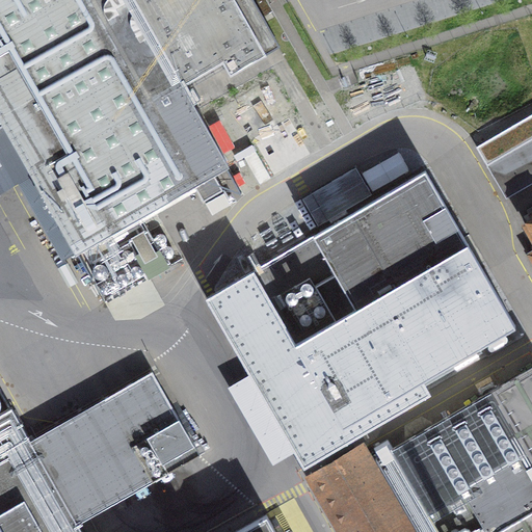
[(0,0),(0,121),(76,254),(193,185),(204,202),(222,190),(213,175),(229,166),(182,84),(222,60),(231,74),(266,54),(235,0),(0,0)]
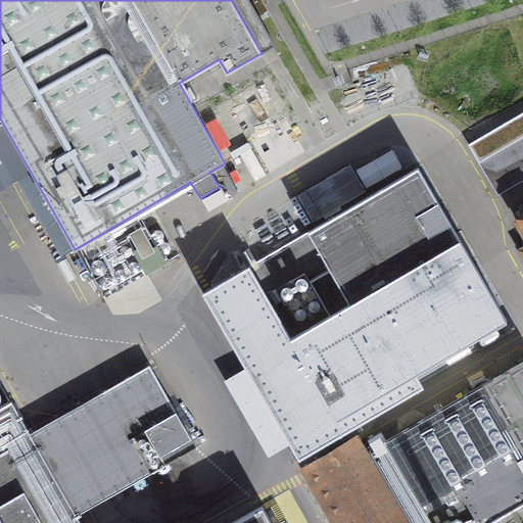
[(522,136),(478,161),(497,195),(522,180),(522,136)]
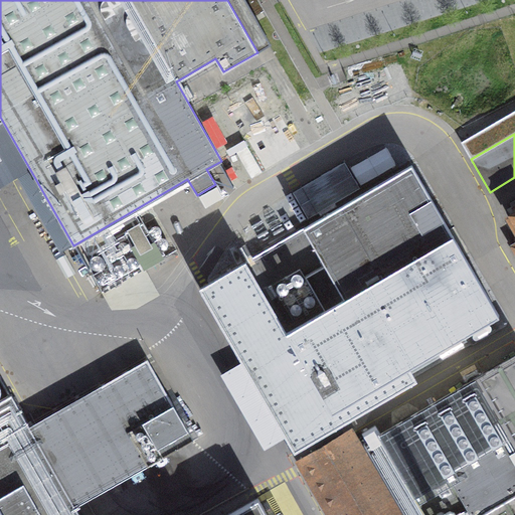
[(303,362),(332,412),(499,315),(411,165),(232,270),(209,284),(267,383),(303,362)]
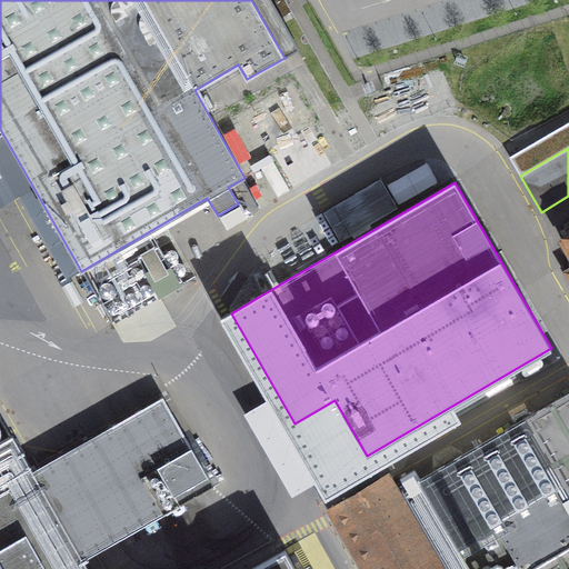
[(156,291),(177,279),(158,247),(138,258),(156,291)]
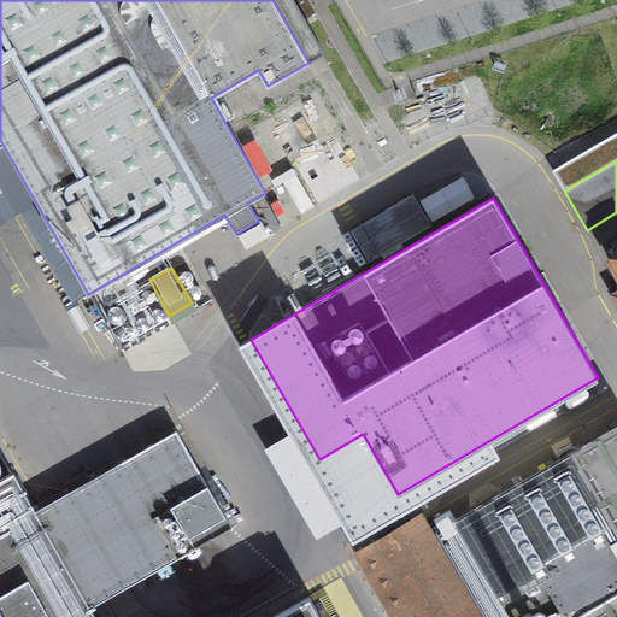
[(97,291),(105,305),(136,287),(128,272),(97,291)]
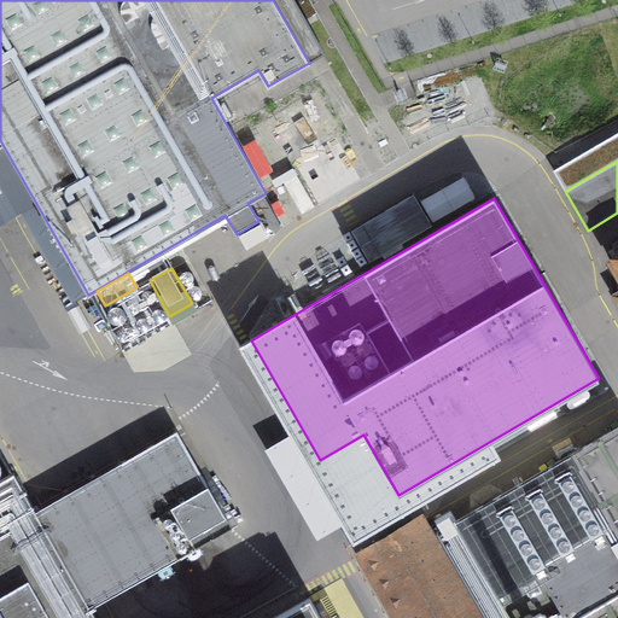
[(441,530),(429,537),(474,617),(476,617),(502,602),(511,617),(617,617),(617,426),(456,520),(450,509),(435,519),(441,530)]
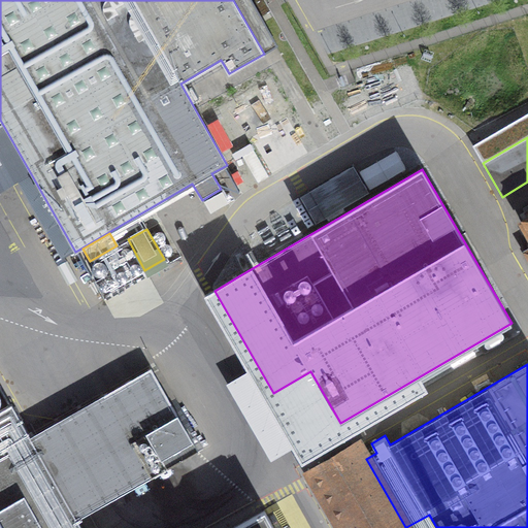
[(151,479),(198,452),(151,368),(104,395),(151,479)]
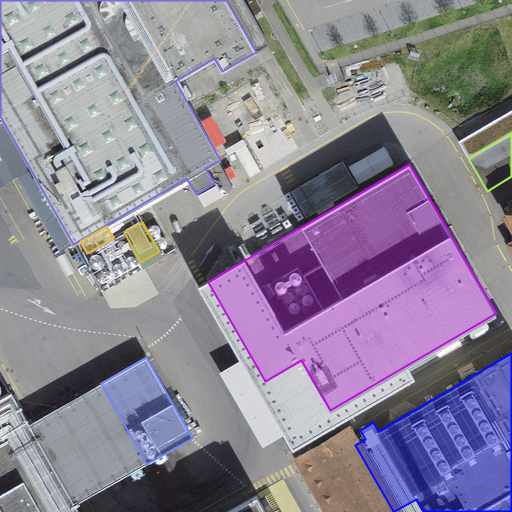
[(74,505),(146,464),(101,383),(29,424),(74,505)]
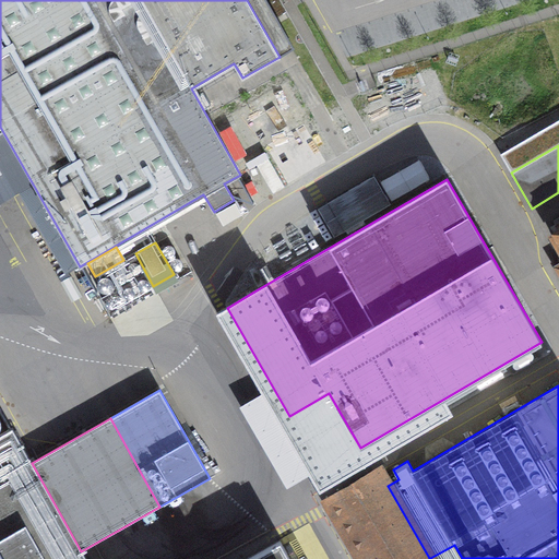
[(0,558),(85,558),(81,551),(32,463),(12,429),(0,436),(0,558)]
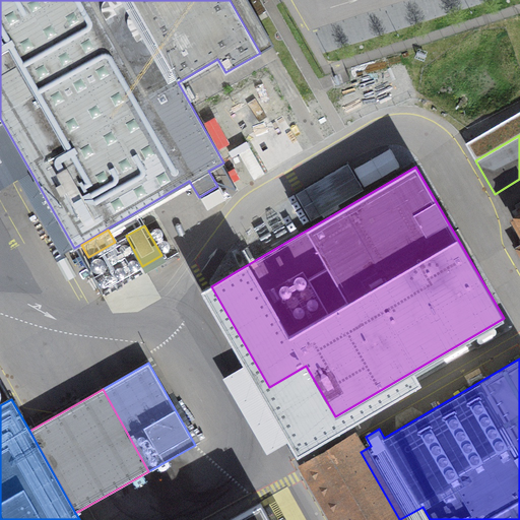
[(336,519),(399,519),(361,452),(352,439),(306,466),(336,519)]
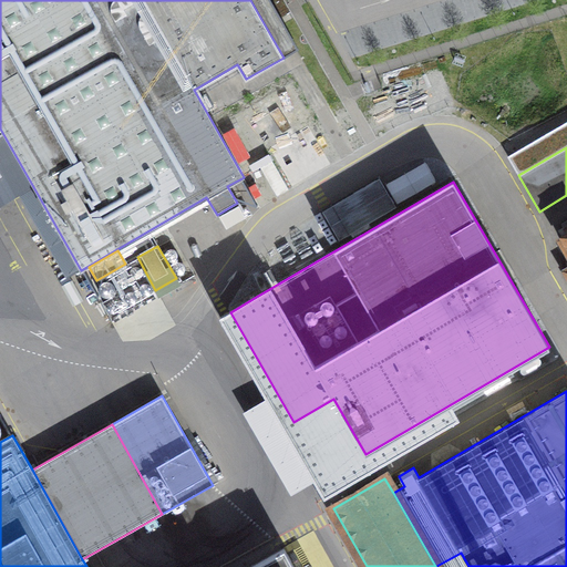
[(294,566),(284,548),(250,566),(294,566)]
